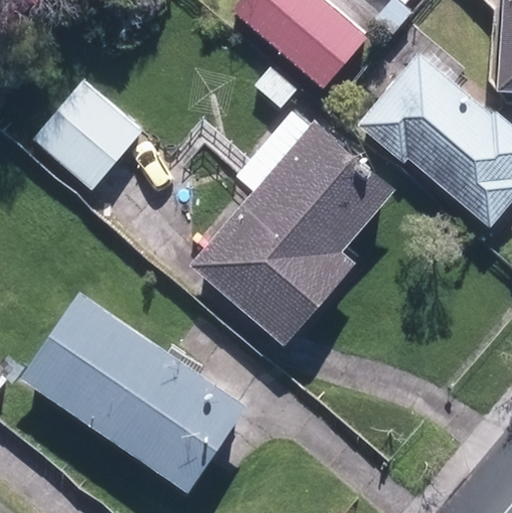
[(260,0),(243,20),(315,82),(362,28),(328,0),(260,0)]
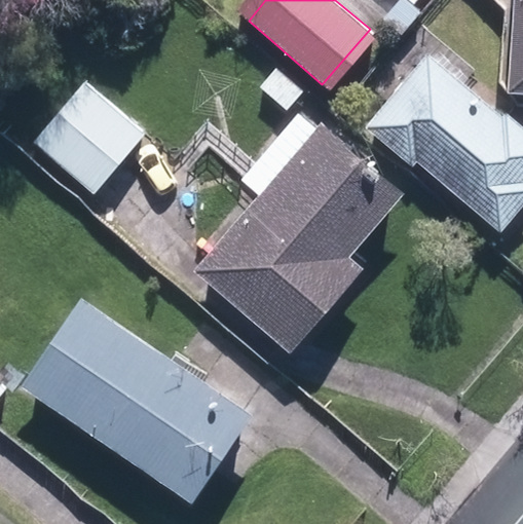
[(375,0),(370,6),(384,17),(397,4),(391,0),(375,0)]
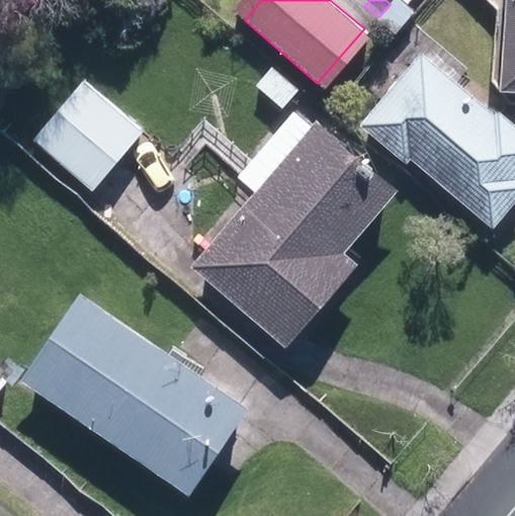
[(506,0),(500,89),(514,90),(514,0),(506,0)]
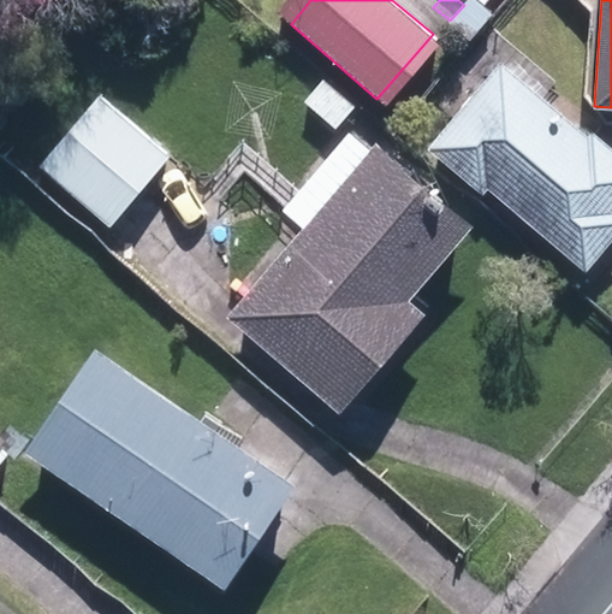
[(495,186),(582,259),(611,224),(611,155),(596,142),(590,149),(504,76),(440,151),(488,192),(495,186)]
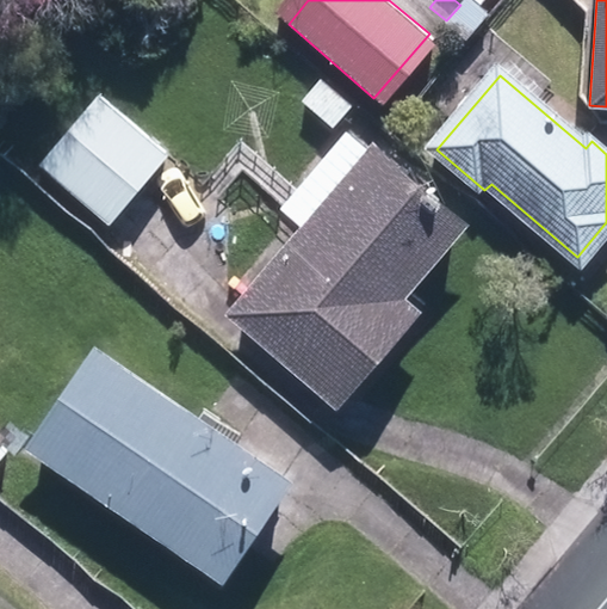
[(298,99),(332,125),(350,103),(316,77),(298,99)]
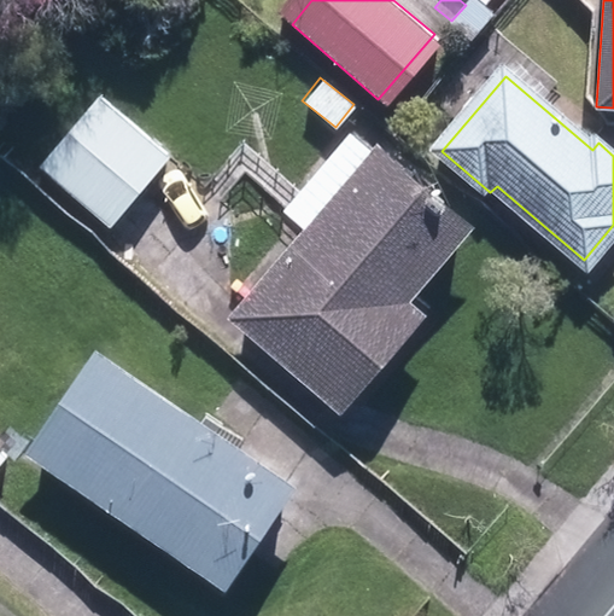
[(36,167),(107,231),(169,161),(98,97),(36,167)]
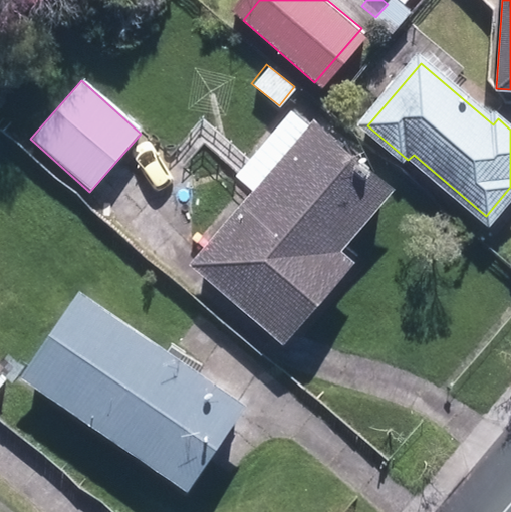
[(191,265),(283,344),(354,262),(342,251),(396,190),(313,119),(310,125),(291,109),(235,175),(254,192),(191,265)]
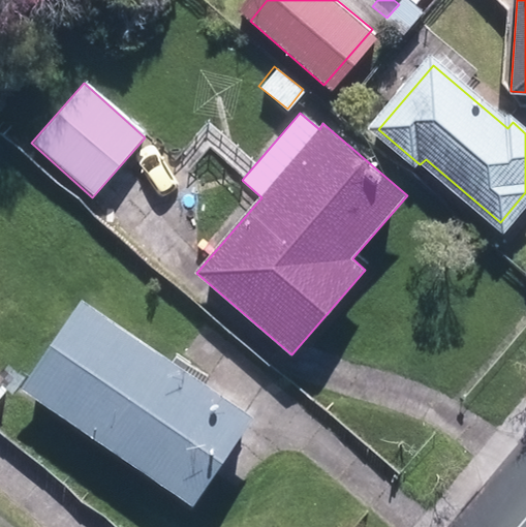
[(18,391),(192,506),(253,415),(80,298),(18,391)]
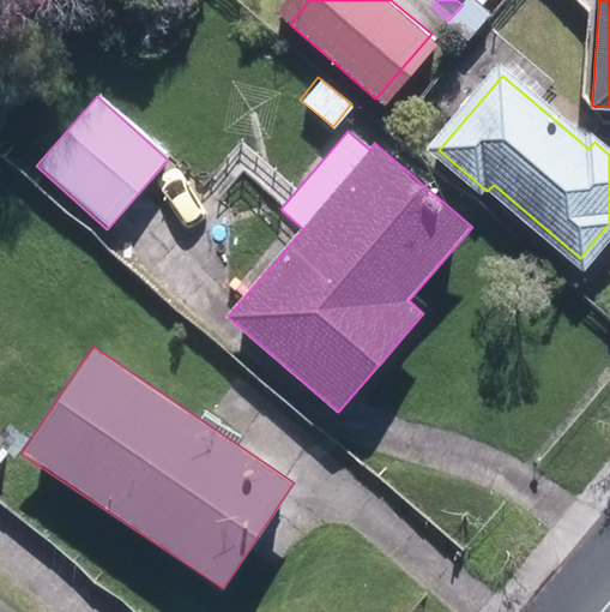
[(0,490),(13,499),(30,478),(5,460),(0,466),(0,490)]
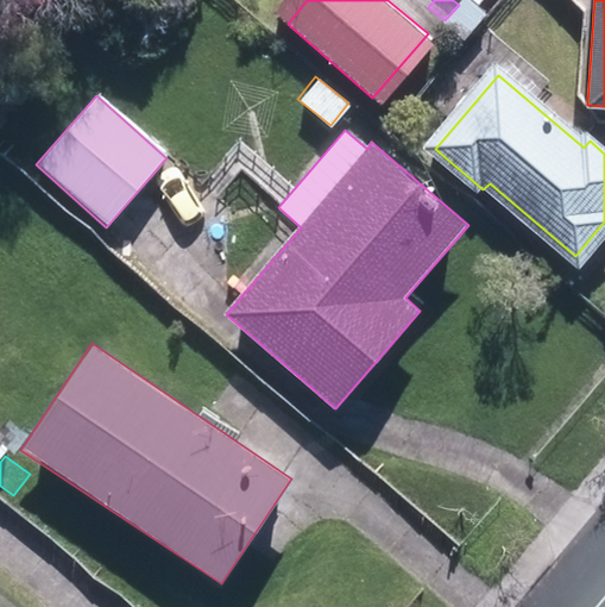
All buildings are outlined.
